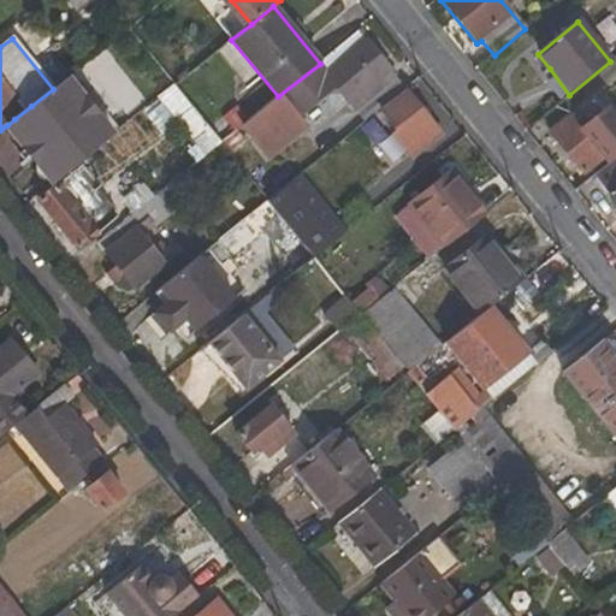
[(362,40),(325,70),(320,64),(278,96),(297,120),(336,90),(363,124),(379,111),(404,89),(362,40)]
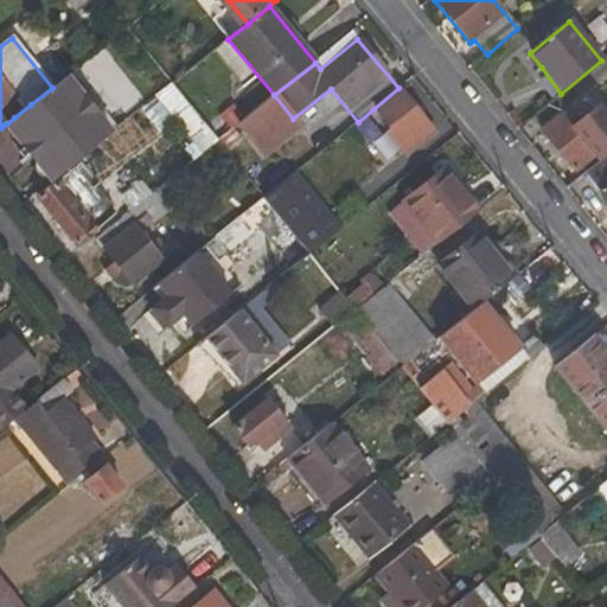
[(542,68),(531,76),(551,101),(561,94),(542,68)]
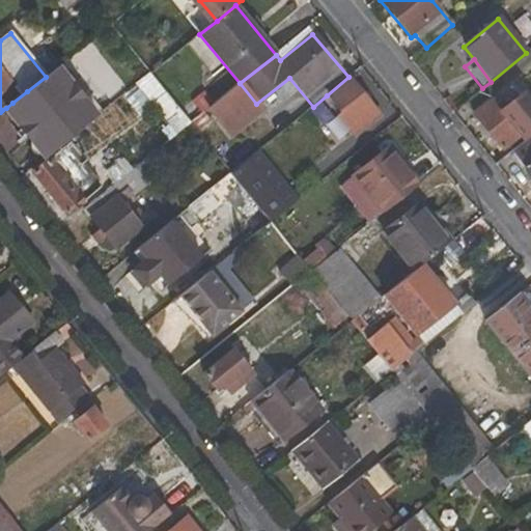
[(12,103),(6,108),(31,139),(37,135),(32,128),(34,126),(21,109),(64,77),(57,67),(46,77),(27,91),(12,103)]
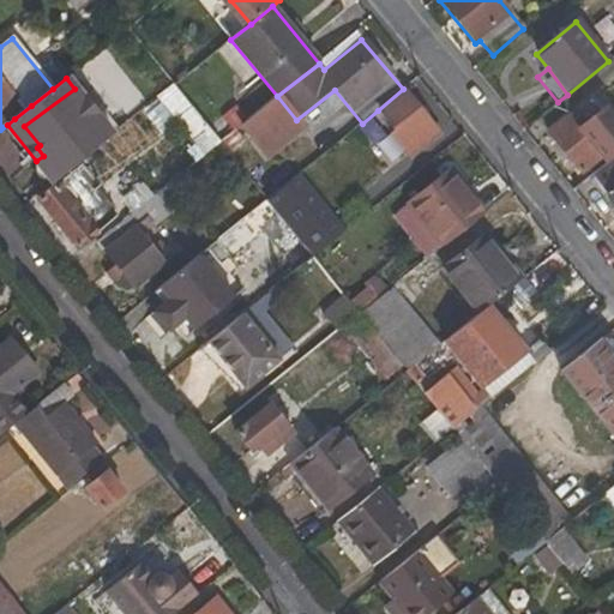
[(220,144),(173,85),(155,98),(203,157),(220,144)]
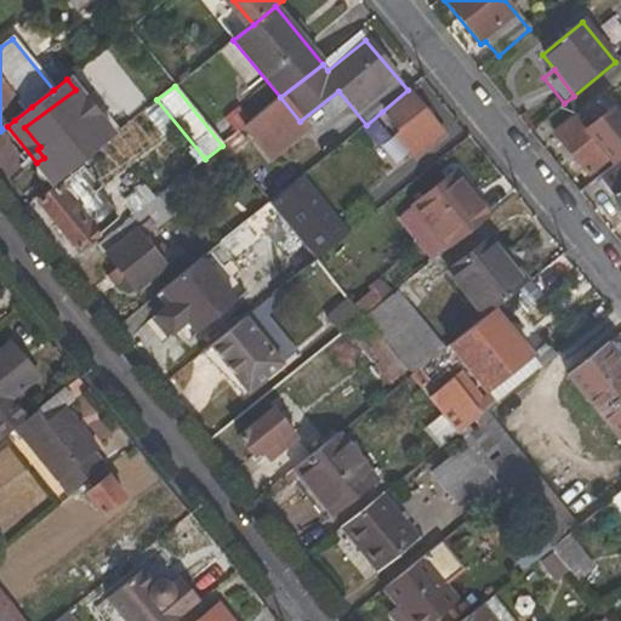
[(44,158),(36,163),(53,183),(104,142),(83,115),(90,109),(75,90),(24,127),(40,147),(38,149),(44,158)]
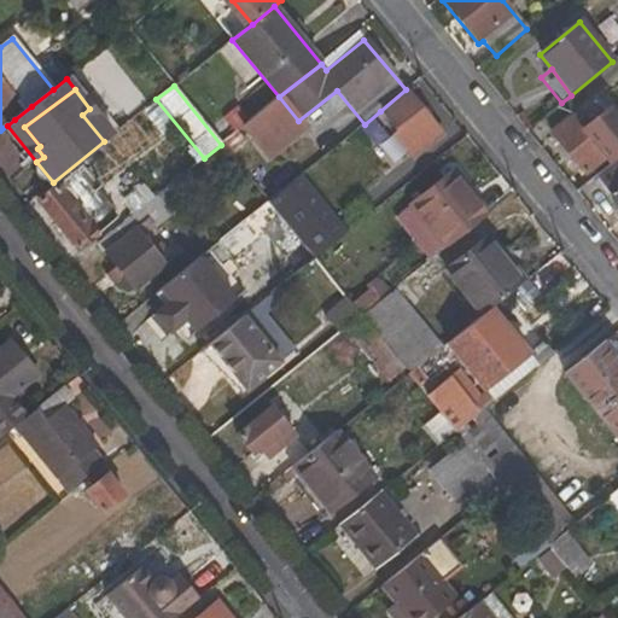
[(414,162),(445,136),(406,89),(380,111),(397,132),(392,135),(414,162)]
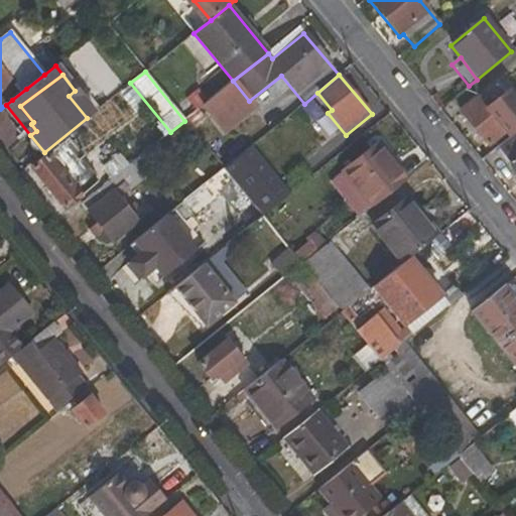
[(460,111),(488,147),(507,132),(490,110),(504,99),(493,84),(460,111)]
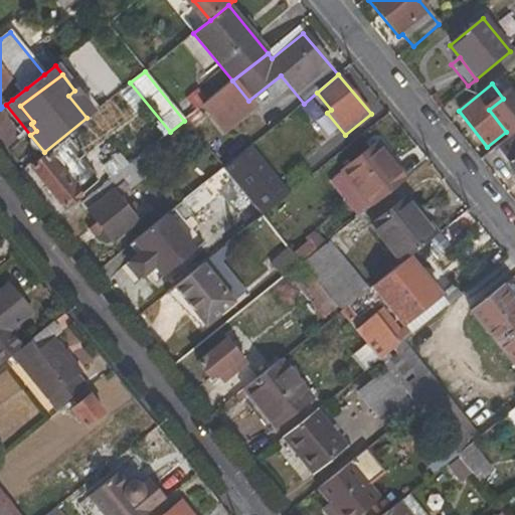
[(87,118),(93,113),(74,91),(68,96),(87,118)]
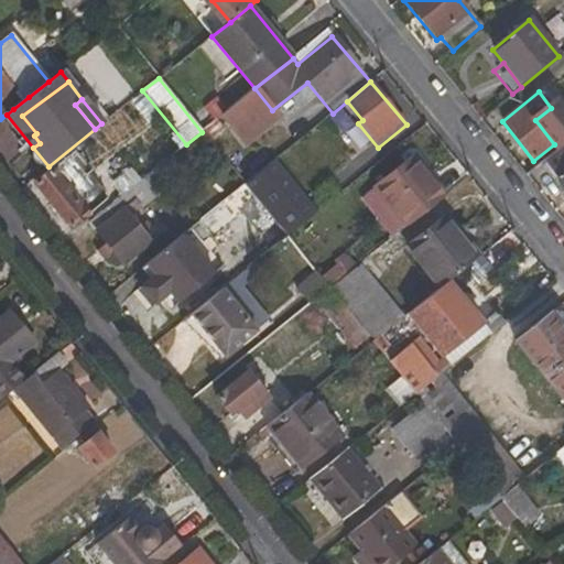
[(535,120),(554,144),(559,150),(563,144),(563,109),(560,104),(551,108),(535,120)]
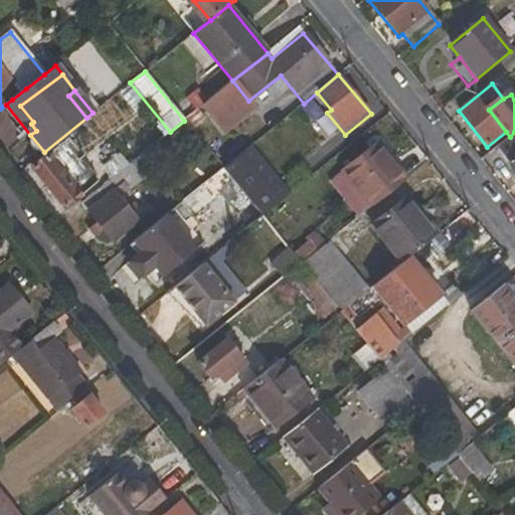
[(514,172),(514,132),(510,137),(497,148),(514,172)]
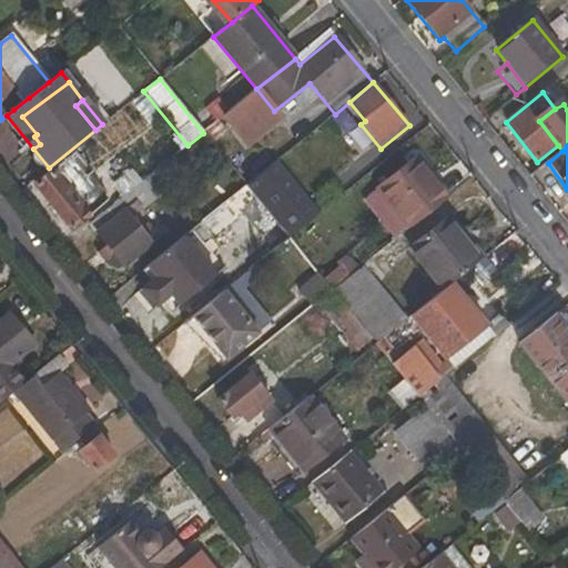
[(260,175),(242,152),(227,163),(246,186),(260,175)]
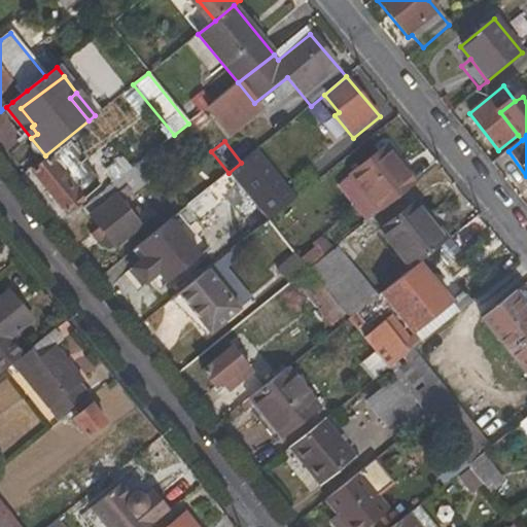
[(257,149),(241,163),(229,173),(240,187),(269,164),(257,149)]
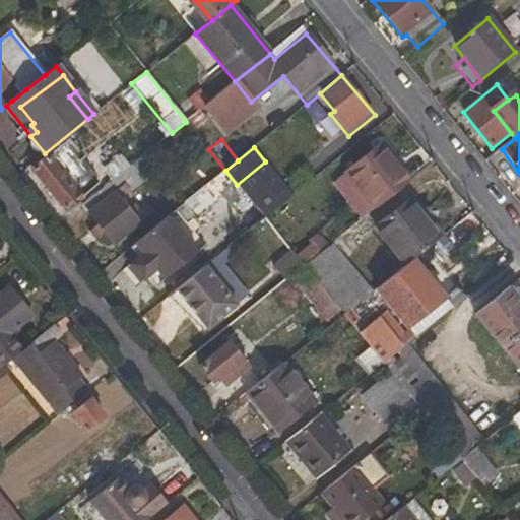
[(83,196),(63,171),(72,164),(59,148),(34,169),(66,210),(83,196)]
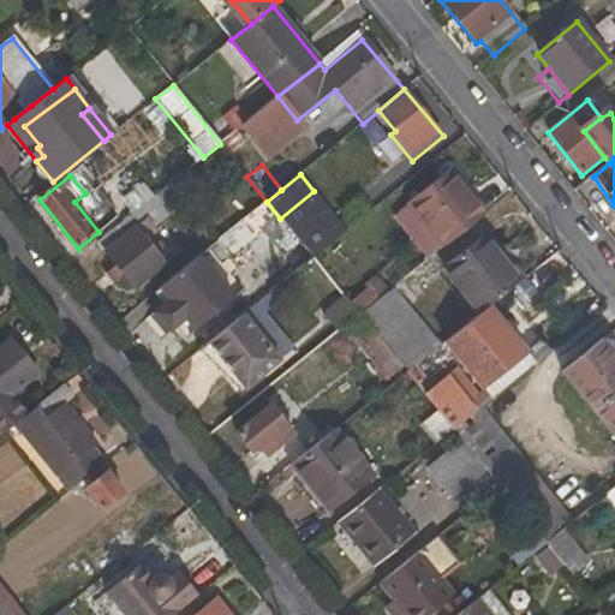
[(408,204),(443,248),(484,214),(472,198),(466,203),(445,178),(408,204)]
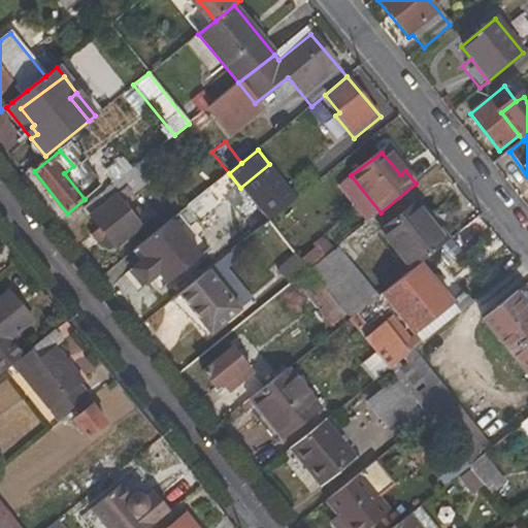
[(98,189),(77,163),(73,166),(64,173),(85,199),(98,189)]
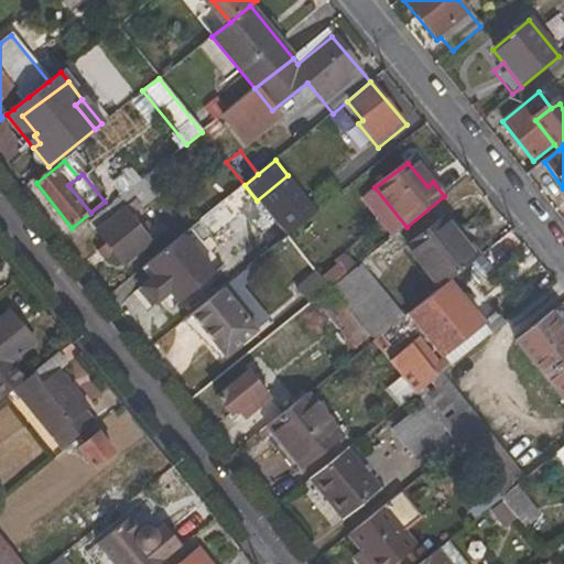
[(156,190),(147,176),(123,195),(133,208),(156,190)]
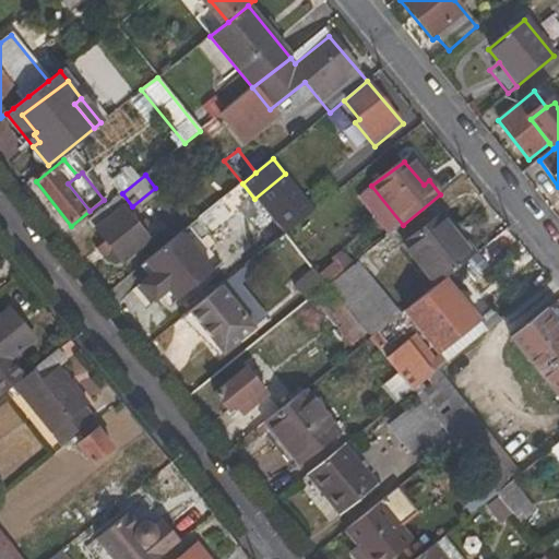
[(238,213),(268,248),(284,235),(254,199),(242,183),(199,218),(212,234),(238,213)]
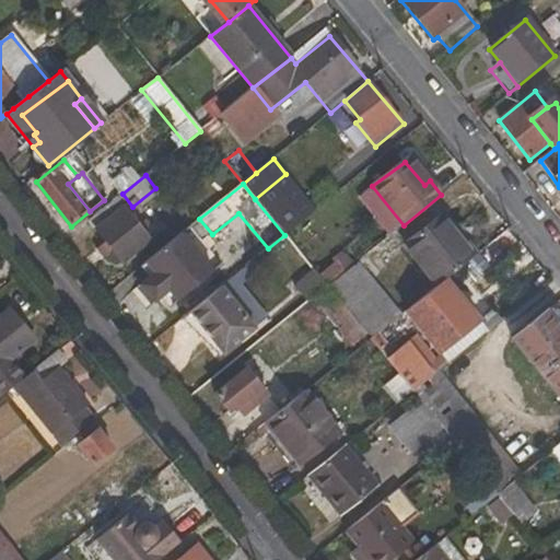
[(124,263),(151,242),(128,213),(101,234),(124,263)]
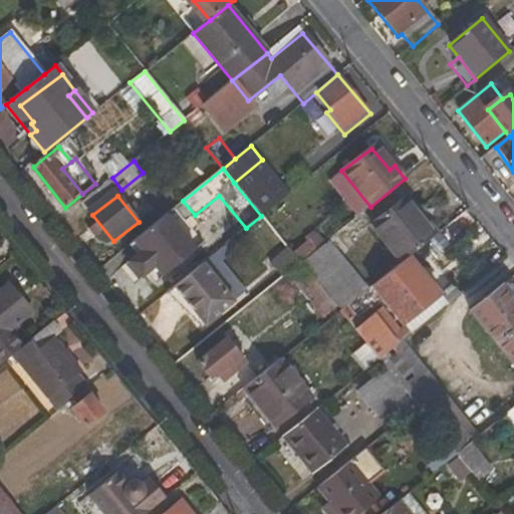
[(425,215),(410,197),(405,201),(420,219),(425,215)]
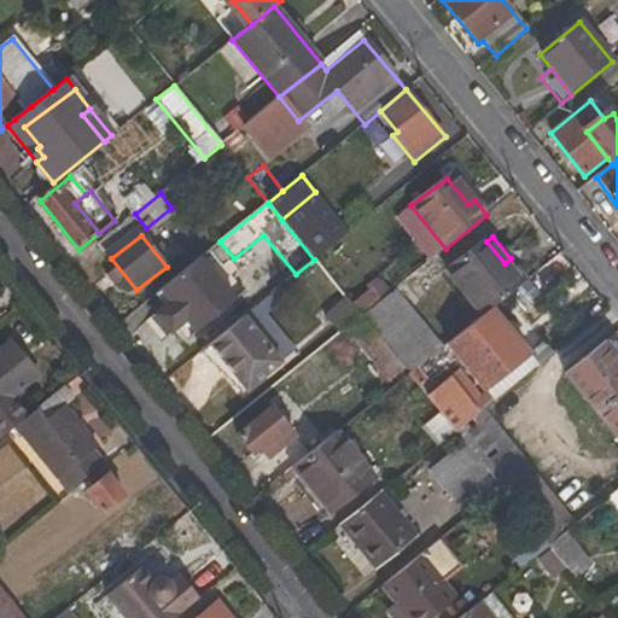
[(487,242),(449,272),(484,314),(493,308),(528,279),(511,258),(505,263),(487,242)]
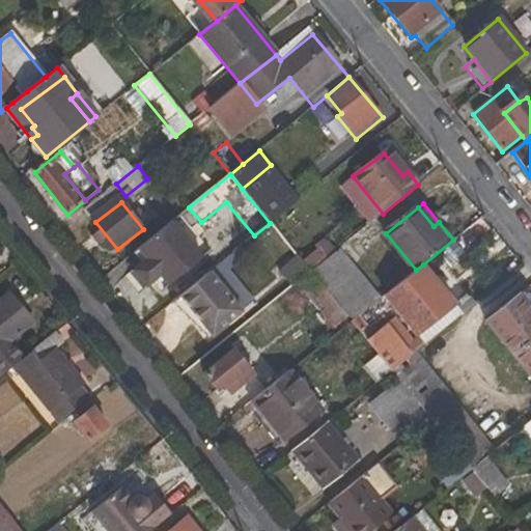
[(197,260),(168,224),(134,251),(142,261),(128,272),(141,288),(149,281),(158,292),(197,260)]
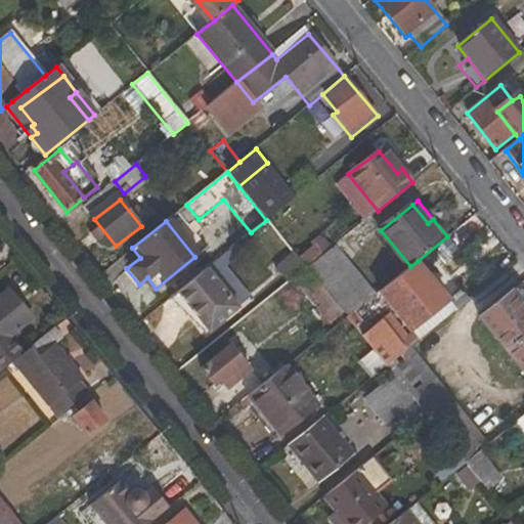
[(322,254),(314,245),(297,258),(306,268),(322,254)]
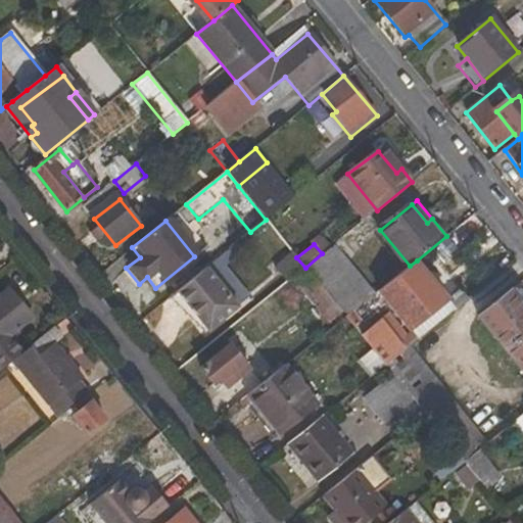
[(335,244),(322,253),(305,268),(311,275),(345,317),(375,293),(335,244)]
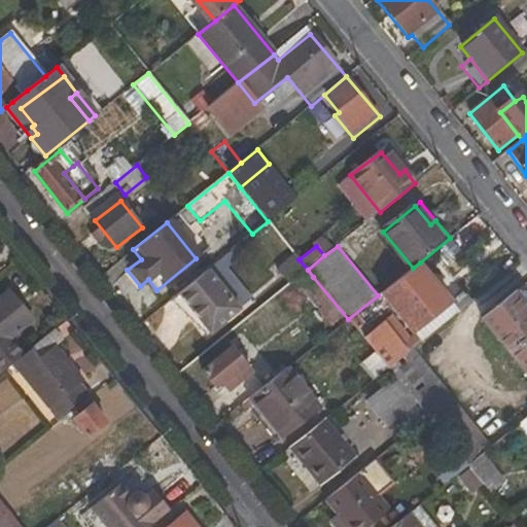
[(419,342),(460,310),(420,262),(413,268),(380,294),(419,342)]
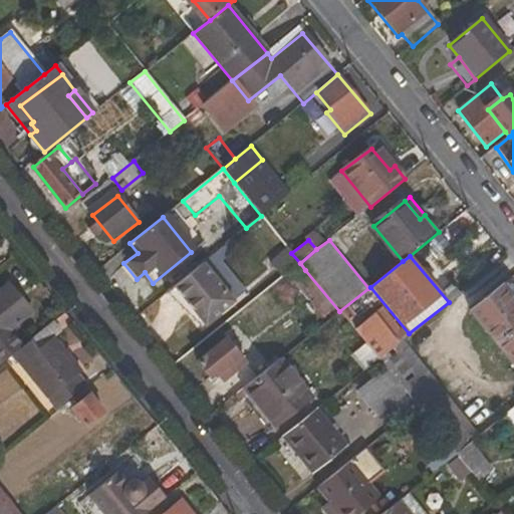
[(119,266),(133,282),(137,279),(123,263),(119,266)]
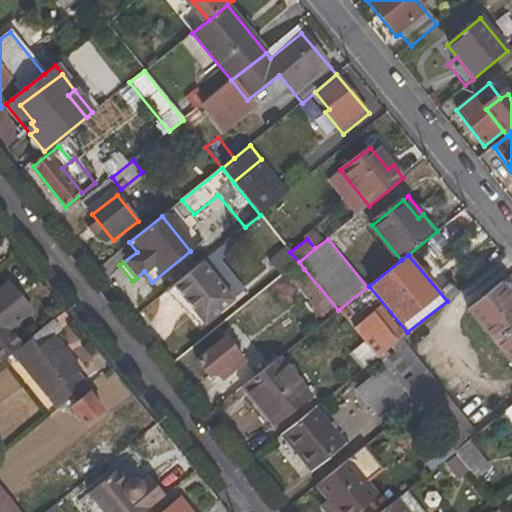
[(201,326),(232,301),(201,262),(170,287),(201,326)]
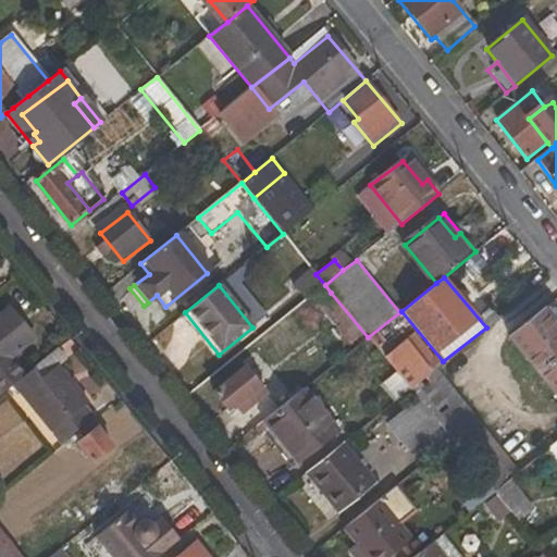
[(311,297),(317,305),(331,293),(325,285),(311,297)]
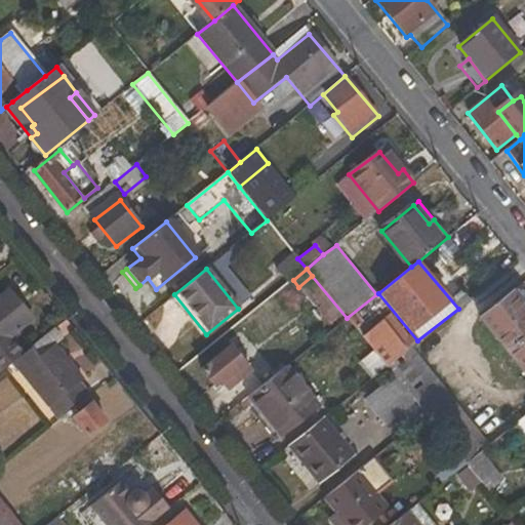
[(0,373),(13,363),(23,355),(9,339),(34,320),(9,289),(0,296),(0,373)]
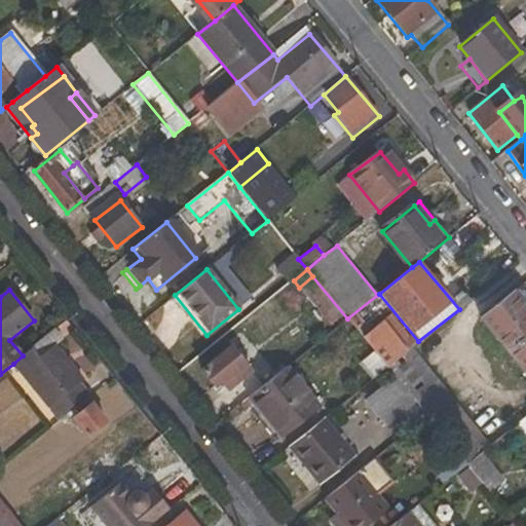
[(481,317),(525,372),(525,304),(516,292),(481,317)]
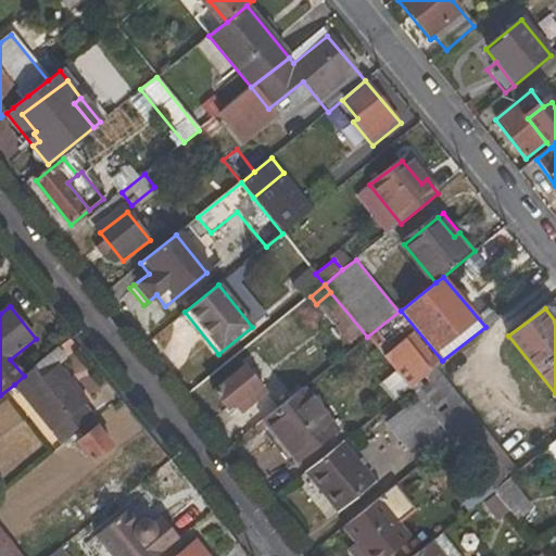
[(218,354),(185,312),(177,318),(210,361),(218,354)]
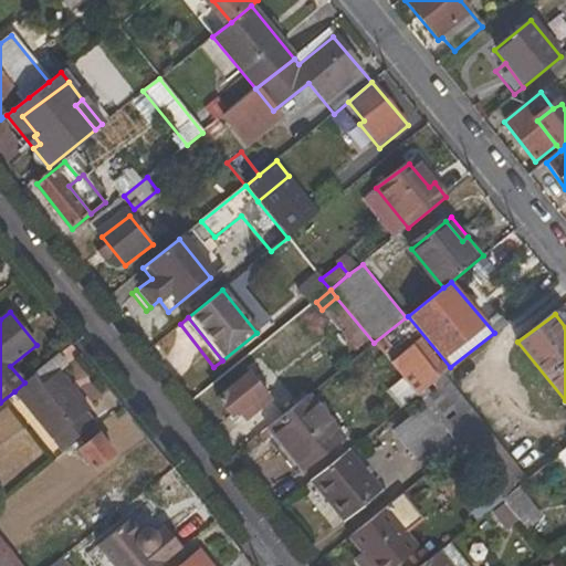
[(70,365),(60,354),(34,376),(43,386),(61,373),(70,365)]
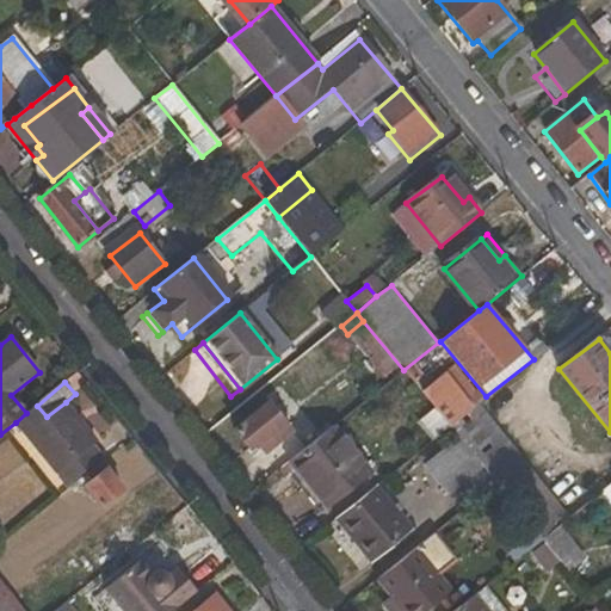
[(16,423),(69,489),(105,461),(93,445),(97,442),(66,402),(47,417),(37,406),(26,413),(16,423)]
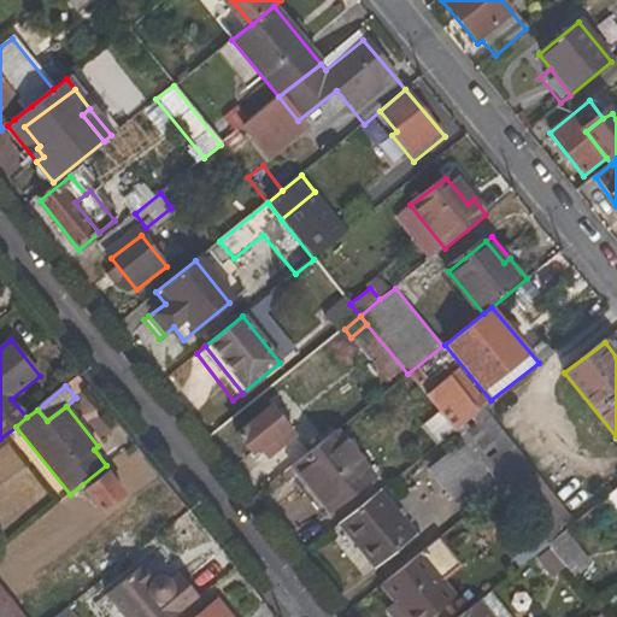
[(259,450),(266,458),(294,436),(270,407),(235,434),(252,456),(259,450)]
